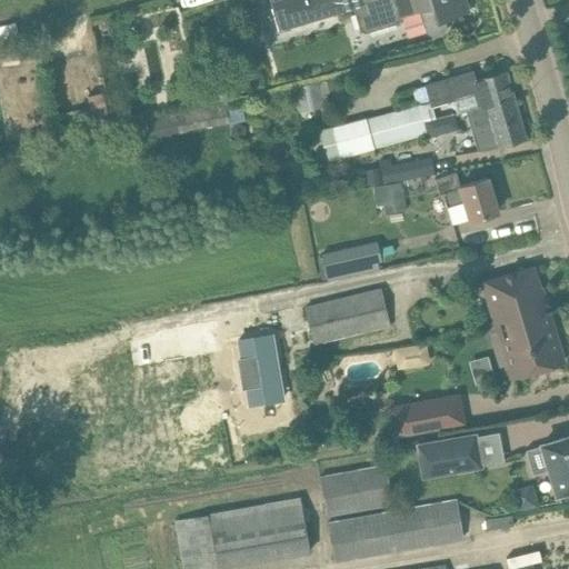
[(411,1),(417,0),(269,0),(278,30),(353,8),(359,29),(365,31),(399,22),(401,17),(416,12),(411,1)]
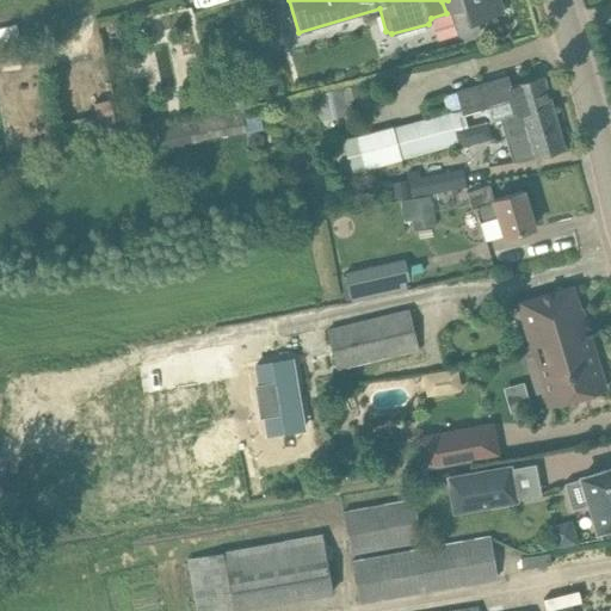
[(477,20),(504,13),(499,0),(448,0),(442,1),(446,13),(451,12),(458,36),(467,41),(476,37),(480,29),(477,20)]
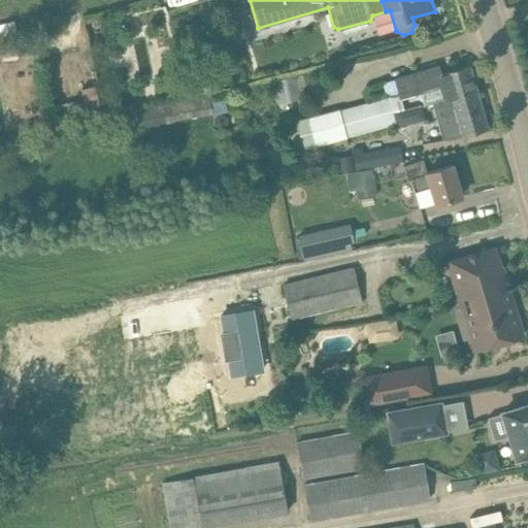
[(475,88),(470,66),(440,75),(438,66),(395,78),(395,79),(384,81),(389,98),(340,111),(343,126),(403,108),(401,99),(420,94),(422,103),(423,103),(475,88)]
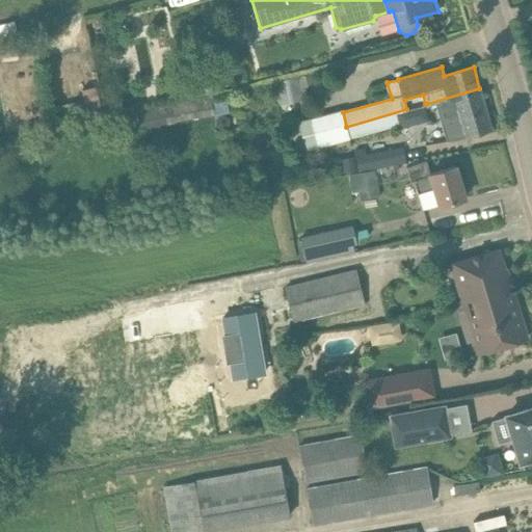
[(491,128),(479,88),(426,104),(425,104),(426,106),(432,104),(443,142),(491,128)]
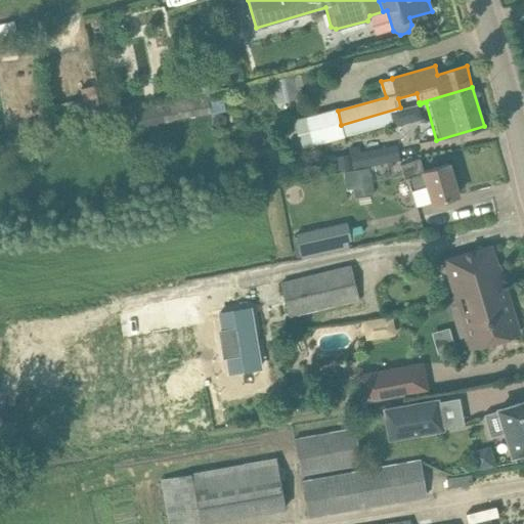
[(223,110),(220,91),(132,103),(135,123),(223,110)]
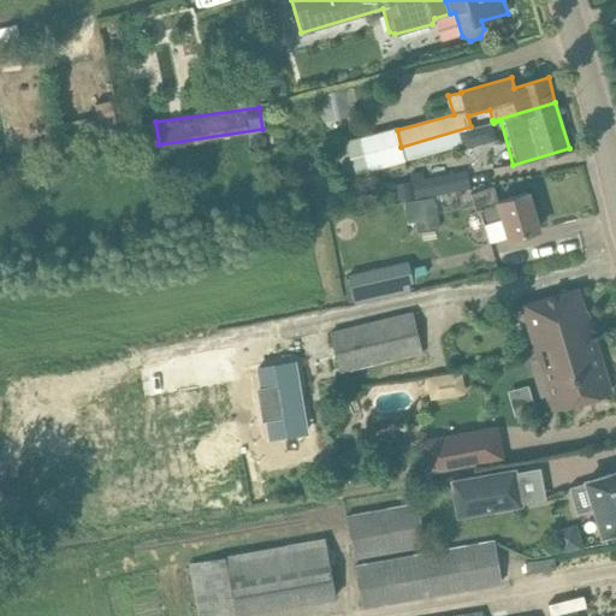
[(403,159),(461,143),(462,148),(496,141),(491,123),(472,129),(471,126),(401,147),(397,130),(396,130),(361,138),(362,144),(337,150),(344,175),(403,159)]
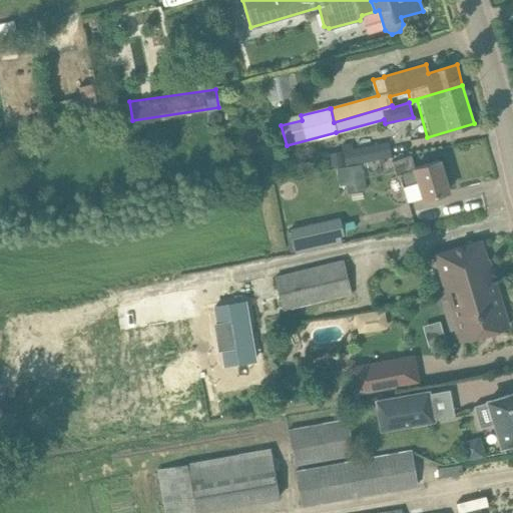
[(342,144),(343,151),(353,149),(352,142),(342,144)]
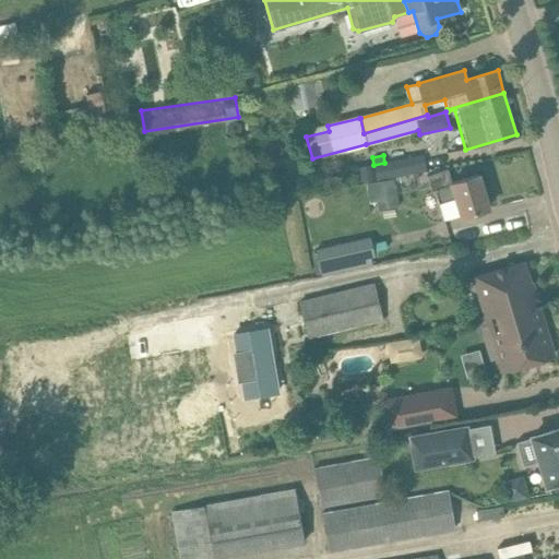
[(384,163),(373,165),(377,179),(425,169),(423,156),(384,163)]
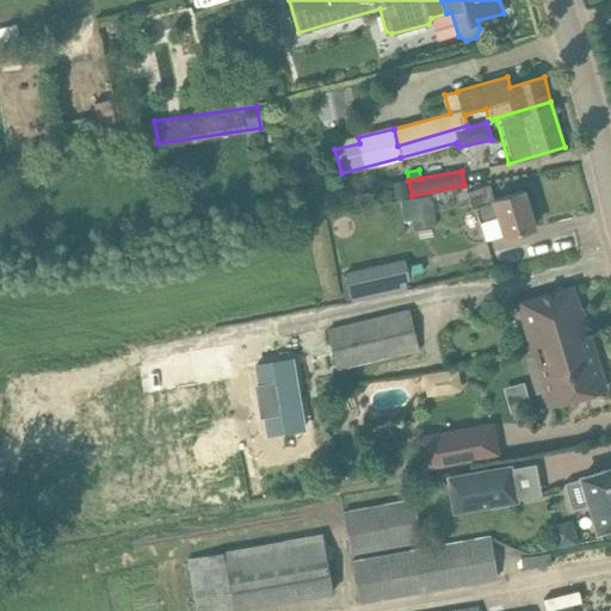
[(523,191),(500,198),(494,199),(489,185),(467,191),(471,209),(475,208),(480,222),(498,216),(504,236),(535,227),(523,191)]
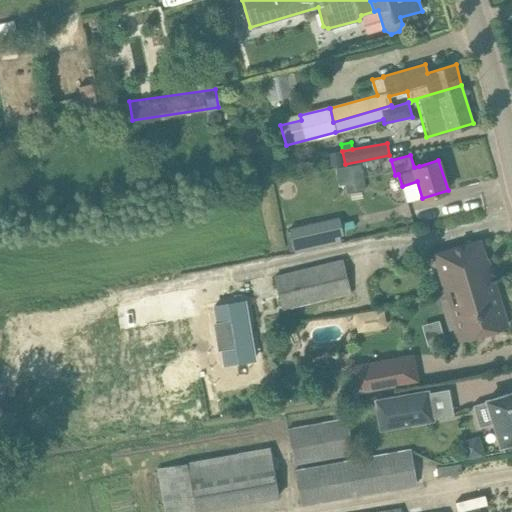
[(346,193),(364,190),(358,162),(335,167),(339,186),(344,185),(346,193)]
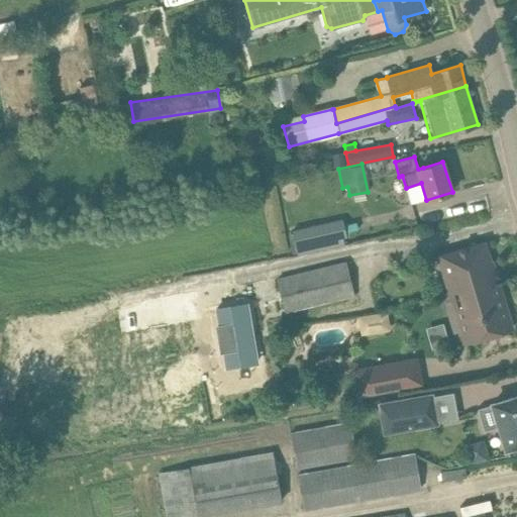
[(345,237),(341,219),(293,230),(299,255),(345,245),(344,237),(345,237)]
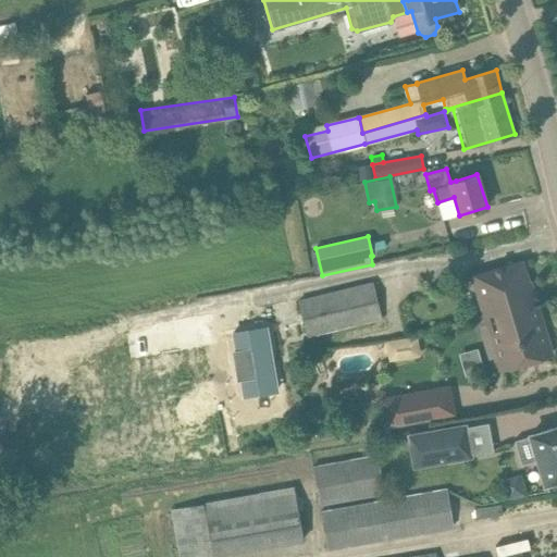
[(521,261),(500,268),(472,276),(489,331),(482,333),(487,349),(494,347),(500,370),(552,355),(530,282),(528,283),(521,261)]
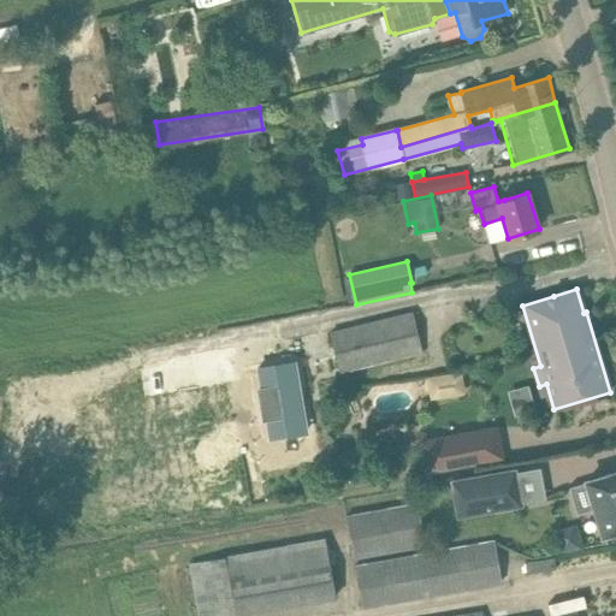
[(413,312),(329,331),(339,372),(421,353),(413,312)]
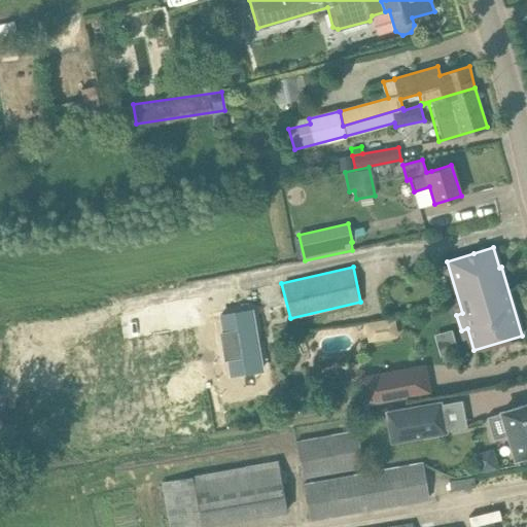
[(251,305),(218,310),(229,373),(261,366),(251,305)]
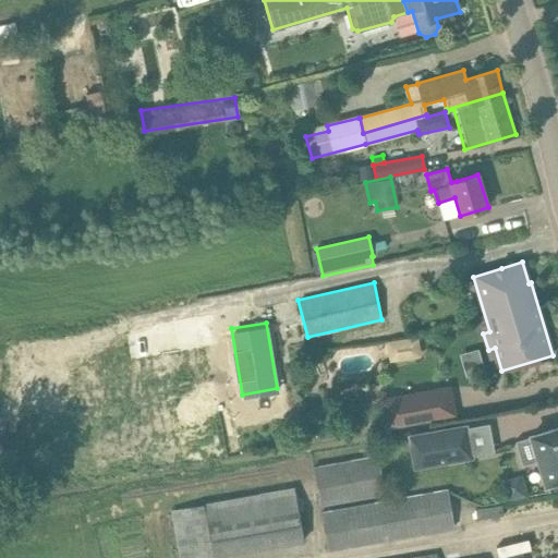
[(422,356),(419,337),(386,341),(389,362),(422,356)]
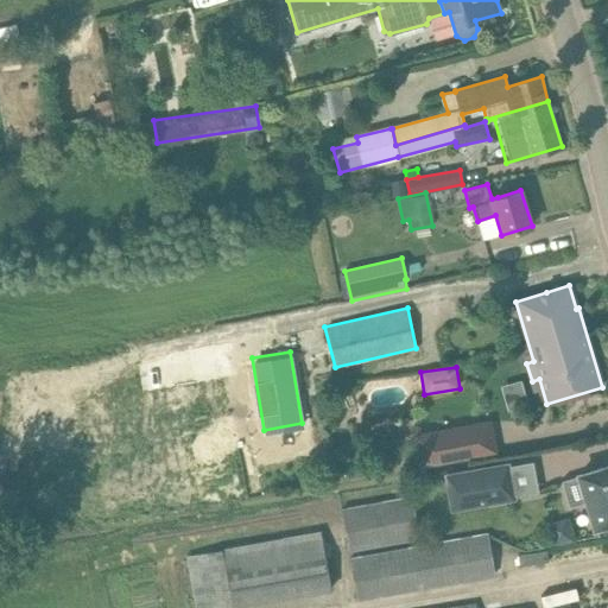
[(496,453),(491,420),(417,436),(423,467),(496,453)]
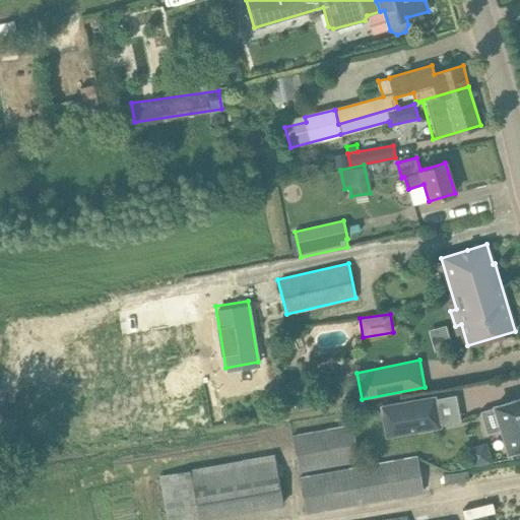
[(382,407),(362,410),(367,439),(387,435),(439,426),(434,399),(434,398),(382,407)]
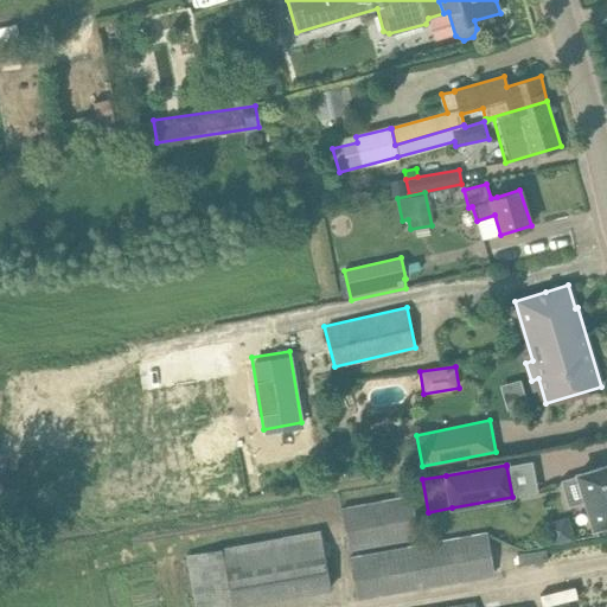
[(606,465),(577,473),(594,526),(606,523),(606,465)]
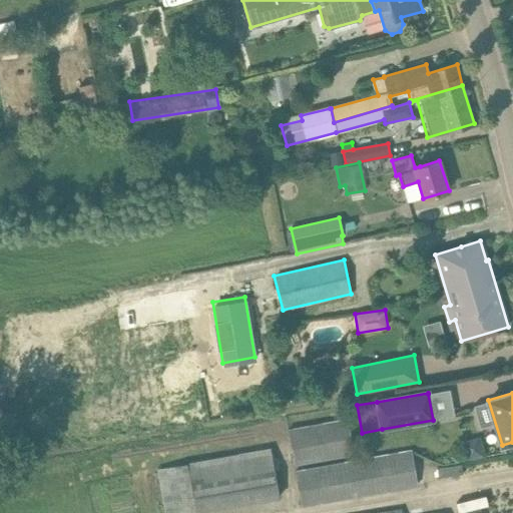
[(296,463),(346,456),(341,420),(291,426),(296,463)]
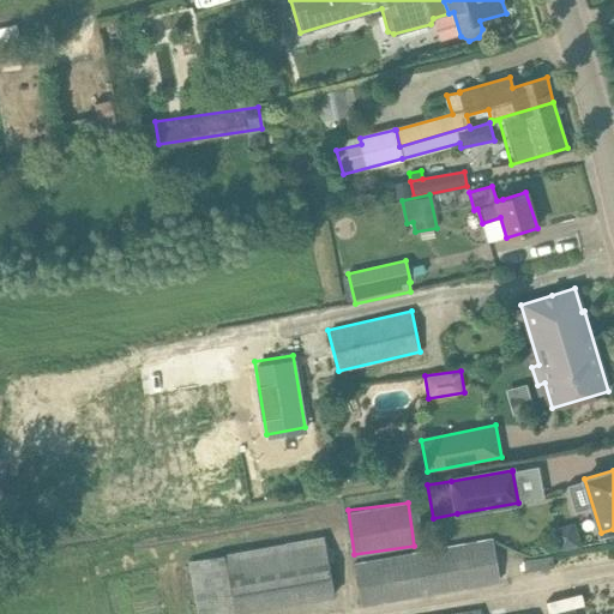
[(558,528),(563,549),(581,546),(576,523),(558,528)]
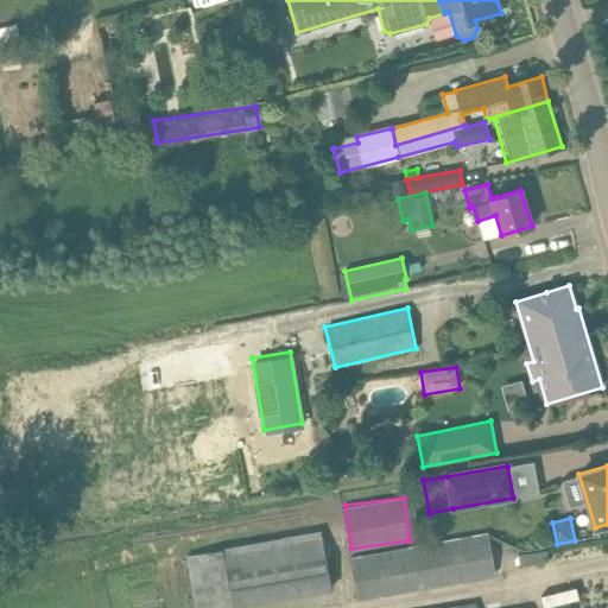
[(325,529),(189,551),(197,607),(228,607),(336,590),(325,529)]
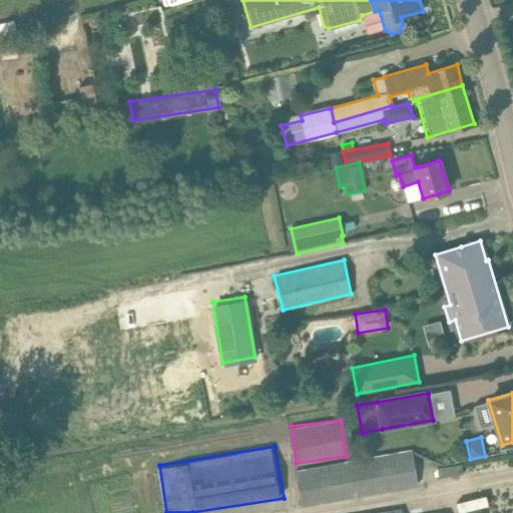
[(415,449),(298,469),(304,505),(421,484),(415,449)]
